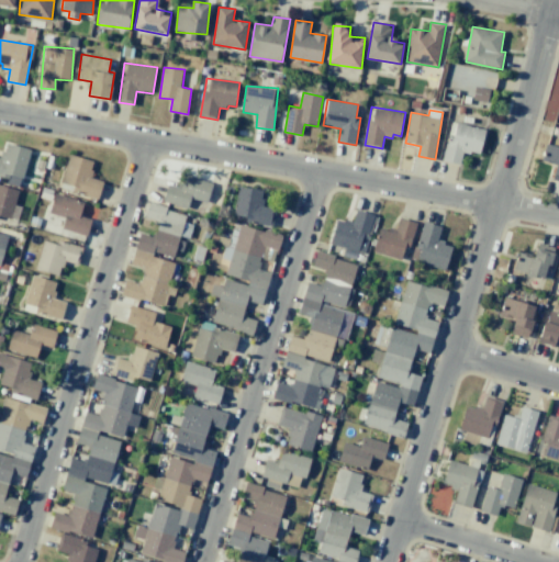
[(481,155),(487,128),(453,122),(445,161),(461,165),(465,152),(481,155)]
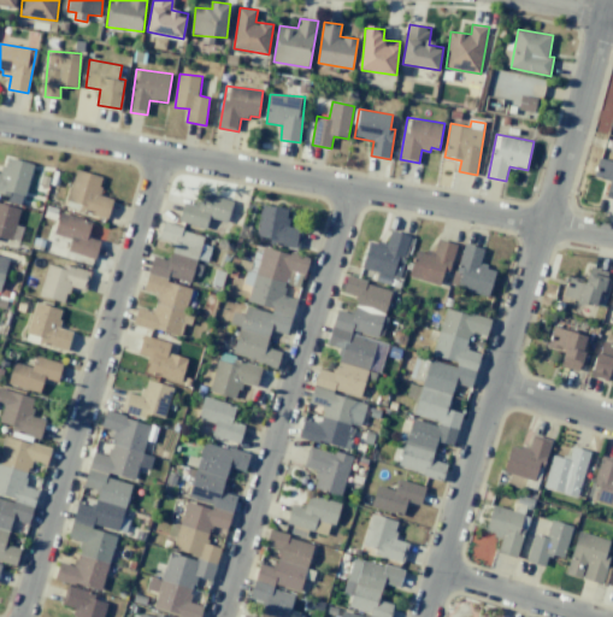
[(0,194),(23,201),(34,164),(9,157),(6,165),(4,165),(1,174),(0,172),(0,194)]
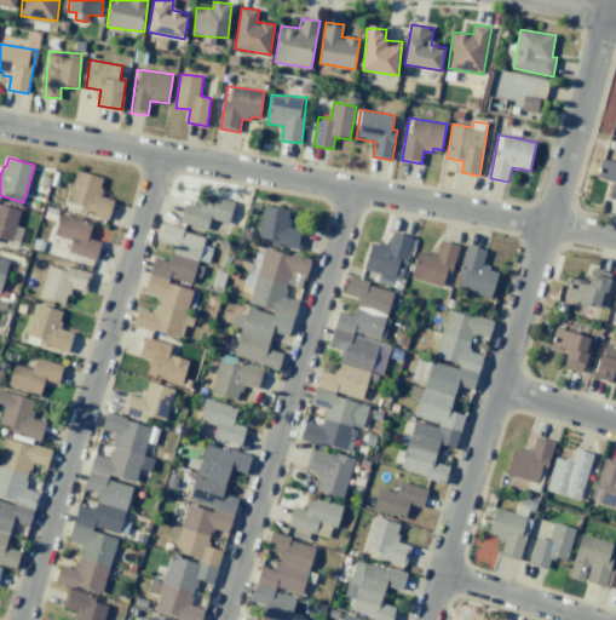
[(615,182),(610,197),(615,199),(615,161),(604,159),(599,177),(615,182)]
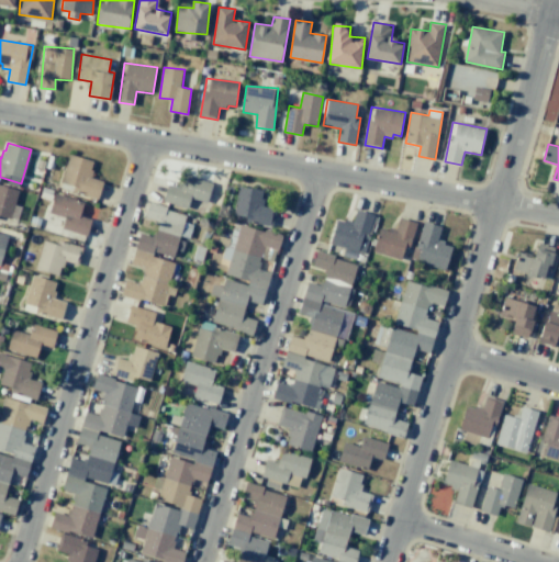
[(70,155),(93,161),(91,169),(94,170),(92,178),(103,182),(98,199),(60,187),(70,155)]
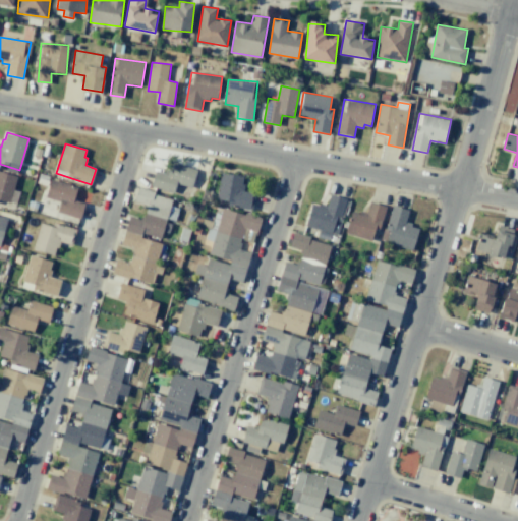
[(198,170),(171,162),(168,174),(157,171),(153,186),(175,192),(178,183),(193,187),(198,170)]
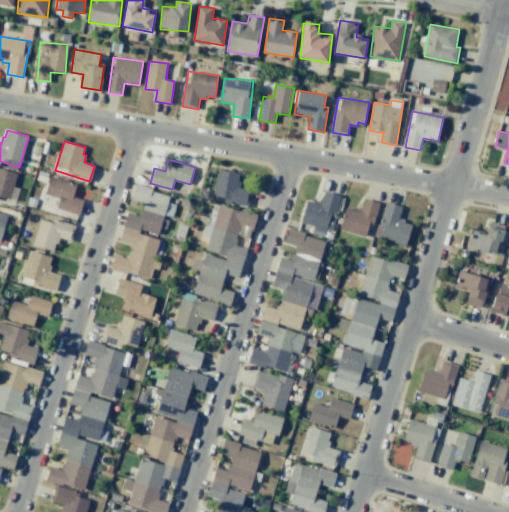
[(0,200),(9,203),(18,172),(0,166),(0,200)]
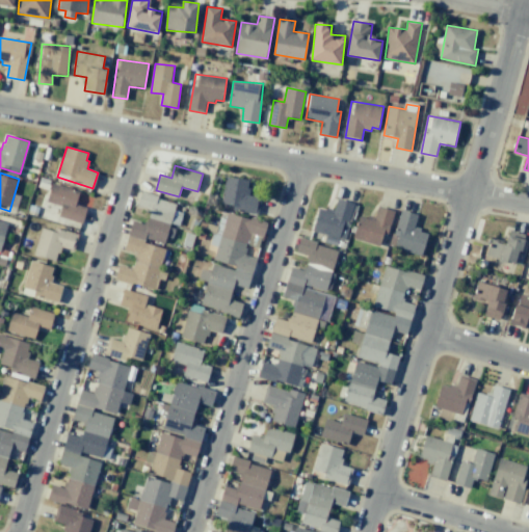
[(250,180),(228,176),(221,206),(259,213),(262,197),(248,195),(250,180)]
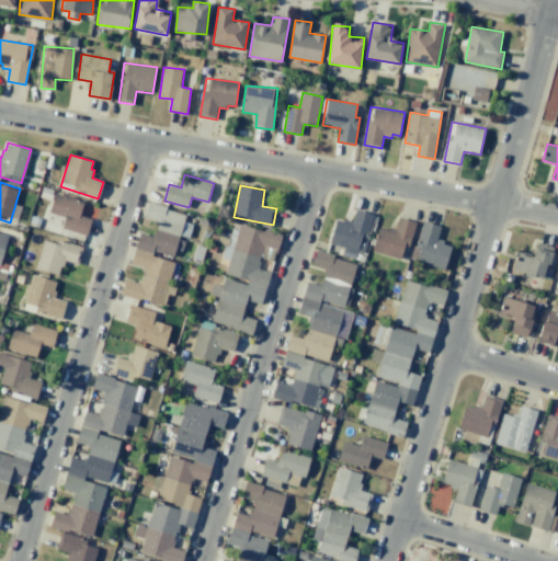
[(86,201),(55,194),(50,213),(66,217),(64,229),(88,235),(92,219),(81,217),(86,201)]
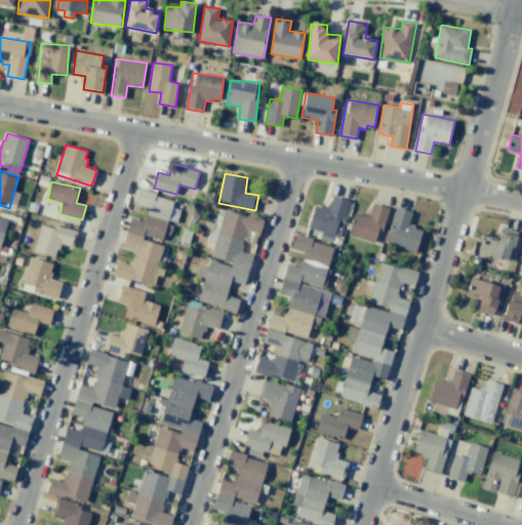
[(154,285),(165,243),(163,243),(169,219),(176,221),(178,210),(172,209),(175,199),(141,190),(136,205),(149,208),(145,221),(131,217),(124,246),(135,249),(132,265),(118,260),(114,275),(154,285)]
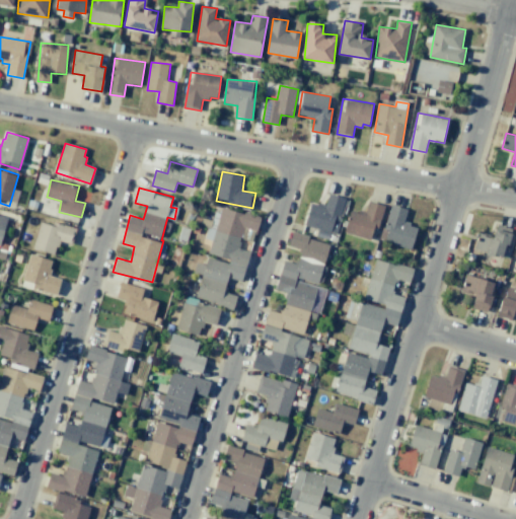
[(305,224),(311,204),(318,206),(319,202),(326,204),(329,194),(346,198),(336,233),(305,224)]
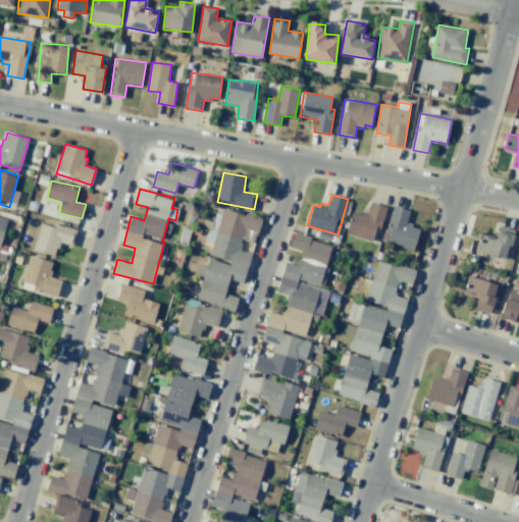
[(348,233),(354,212),(361,214),(362,211),(369,213),(372,202),(388,207),(378,242),(348,233)]
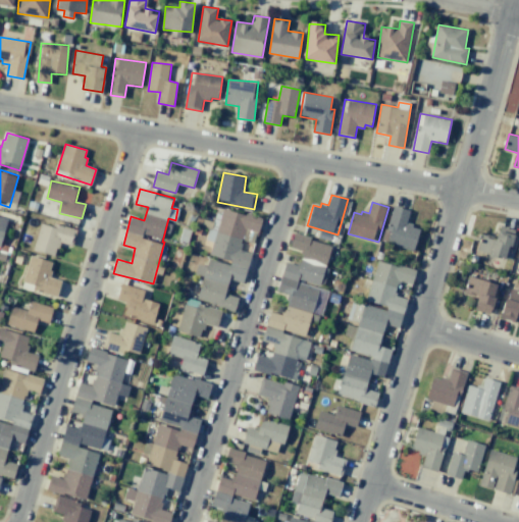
[(421,227),(408,224),(411,210),(395,206),(385,243),(415,251),(421,227)]
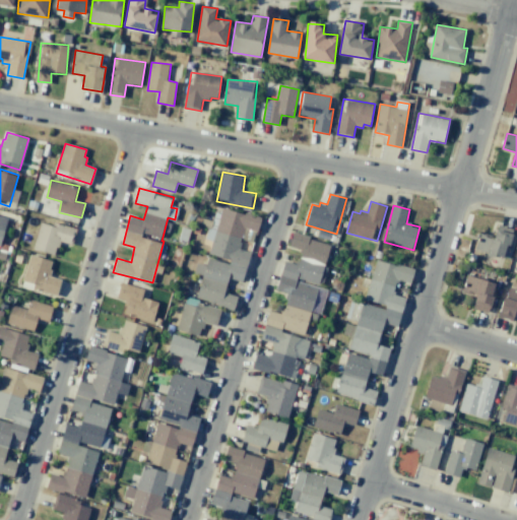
[(198,300),(236,308),(238,296),(227,294),(230,278),(245,281),(251,252),(241,250),(245,229),(259,232),(262,216),(222,208),(221,215),(214,214),(209,239),(213,240),(209,257),(208,257),(206,265),(198,264),(196,274),(203,275),(198,300)]
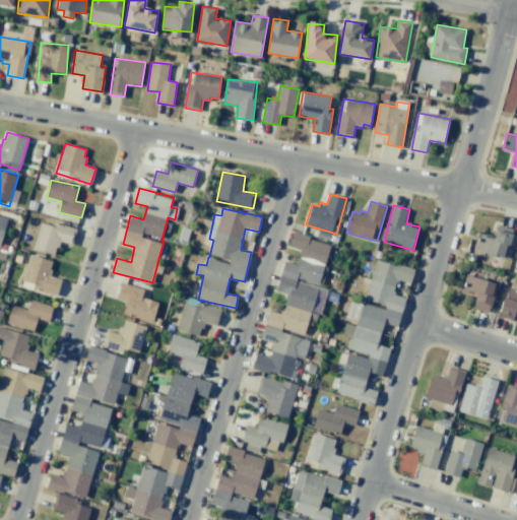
[(9,217),(0,214),(0,246),(1,247),(9,217)]
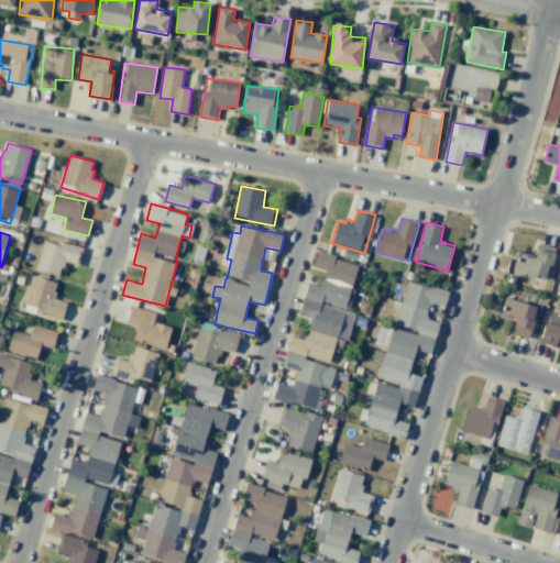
[(84,246),(58,241),(57,244),(44,241),(37,271),(62,276),(65,262),(79,265),(84,246)]
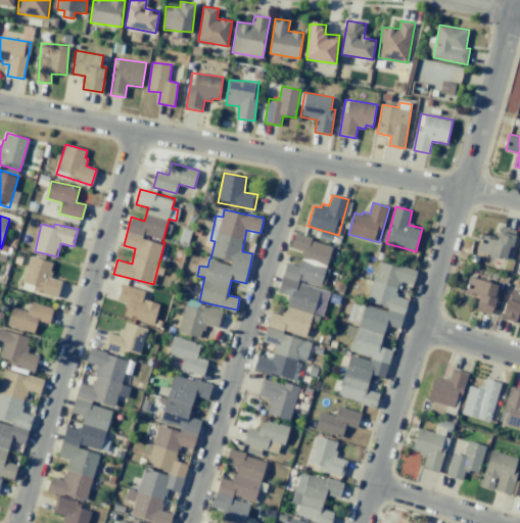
[(519,230),(501,227),(499,237),(483,235),(480,253),(515,258),(519,230)]
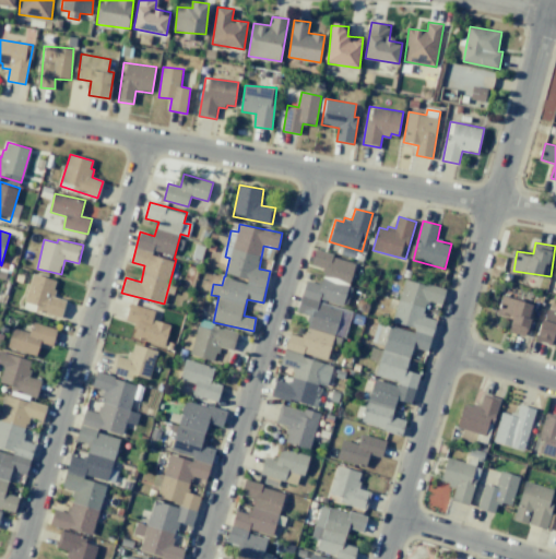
[(320,406),(323,387),(329,388),(334,363),(345,307),(349,307),(357,260),(316,252),(312,265),(324,268),(322,284),(306,281),(299,312),(310,314),(306,337),(288,334),(283,366),(295,368),(292,383),(275,380),(273,397),(320,406)]
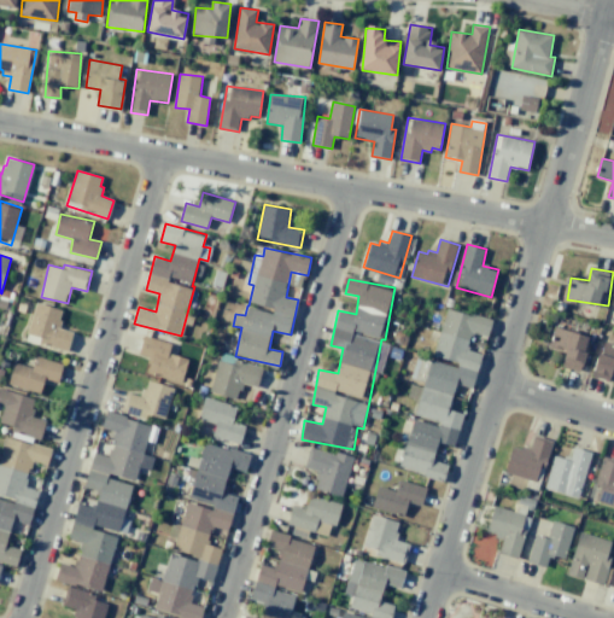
[(37,303),(62,312),(59,320),(63,321),(60,330),(72,333),(66,353),(25,338),(37,303)]
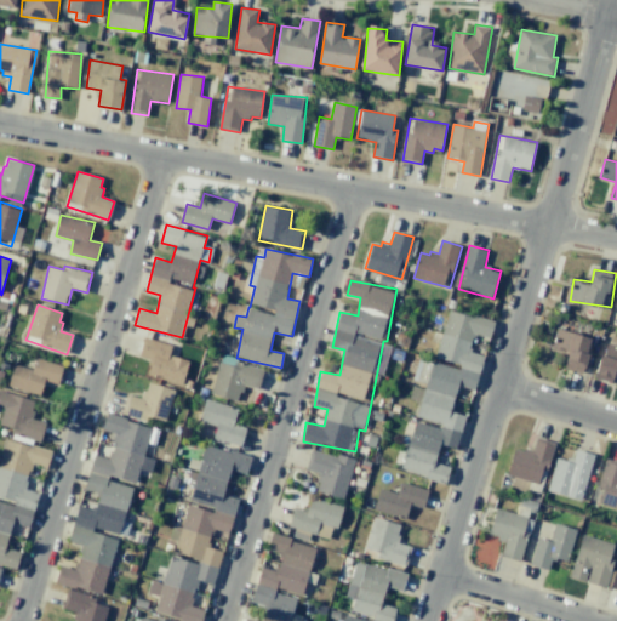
[(403,471),(447,482),(451,466),(436,463),(441,445),(458,449),(467,415),(453,412),(460,386),(476,389),(485,355),(470,352),(475,335),(492,339),(496,322),(449,309),(436,360),(433,359),(418,420),(415,419),(403,471)]
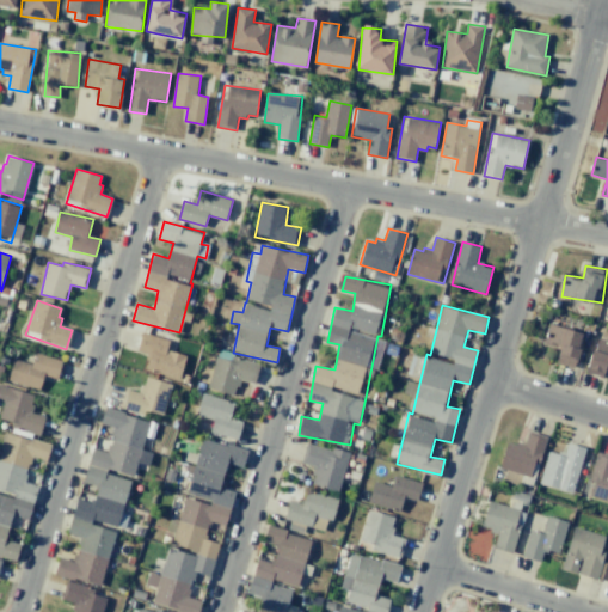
[(560,348),(557,363),(576,368),(584,332),(550,324),(545,344),(560,348)]
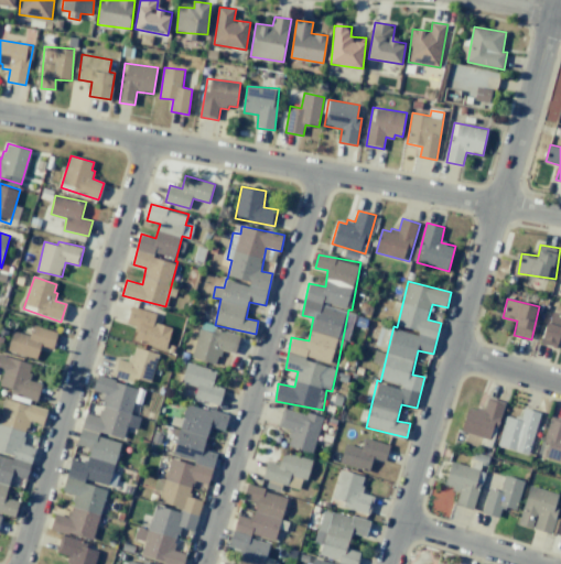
[(173,327),(154,323),(158,313),(132,306),(128,323),(139,325),(135,342),(166,350),(173,327)]
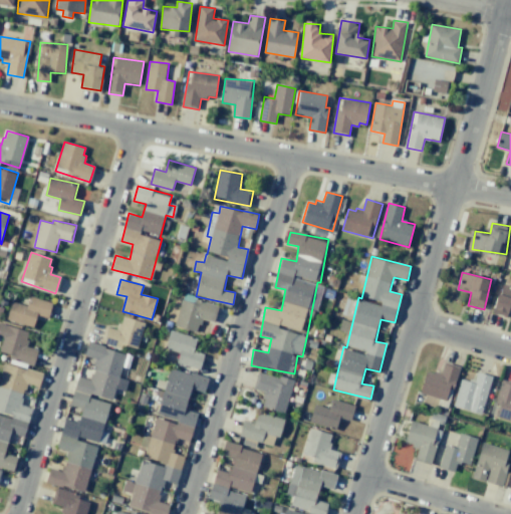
[(495,313),(508,316),(510,307),(510,285),(501,284),(495,313)]
